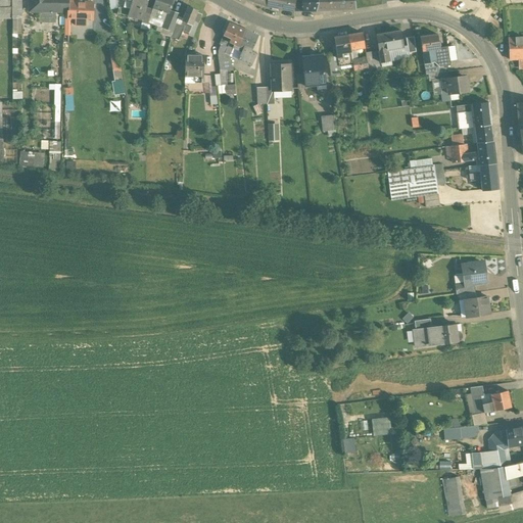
[(0,0),(0,17),(12,17),(11,0),(0,0)]
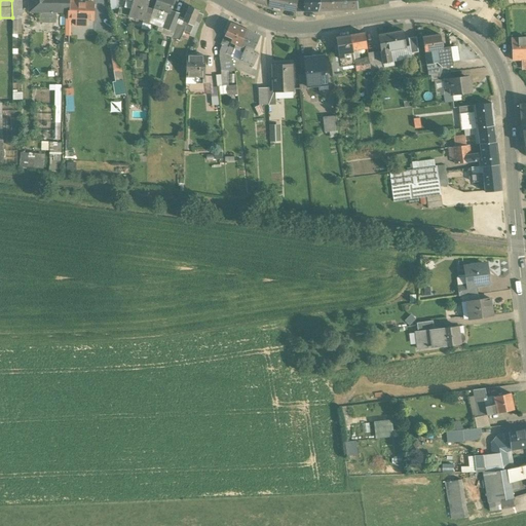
[(23,0),(11,0),(12,17),(24,17),(23,0)]
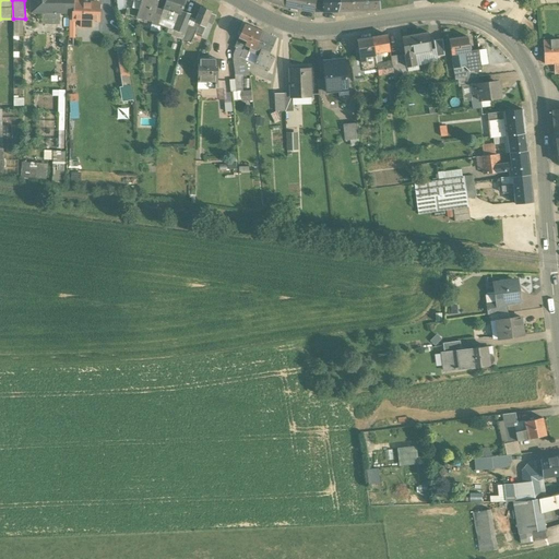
[(37,0),(30,0),(31,13),(66,13),(67,8),(74,8),(73,0),(55,0),(55,3),(37,3),(37,0)]
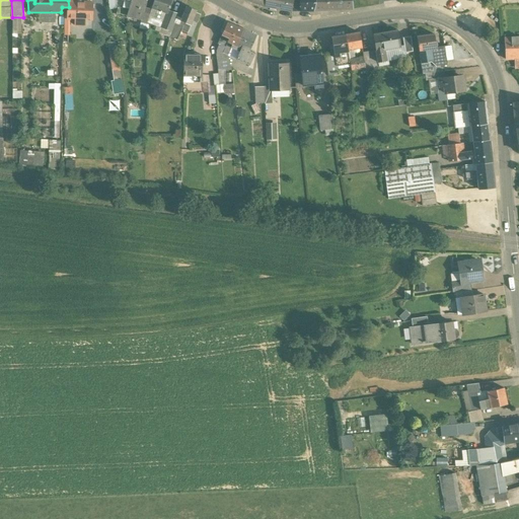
[(77,0),(68,0),(69,7),(68,12),(68,19),(75,19),(75,26),(85,26),(85,20),(92,20),(92,3),(77,3),(77,0)]
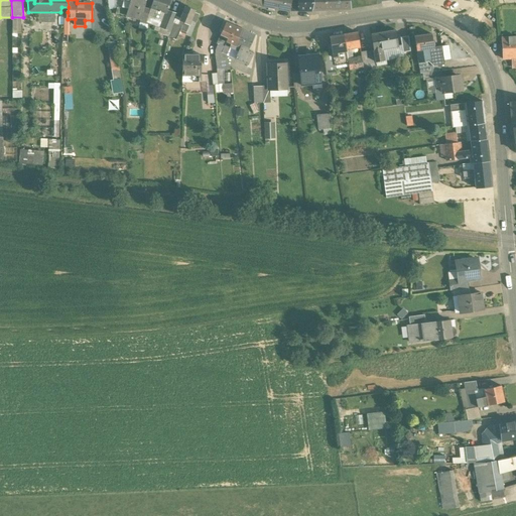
[(115,0),(107,0),(109,8),(117,7),(115,0)]
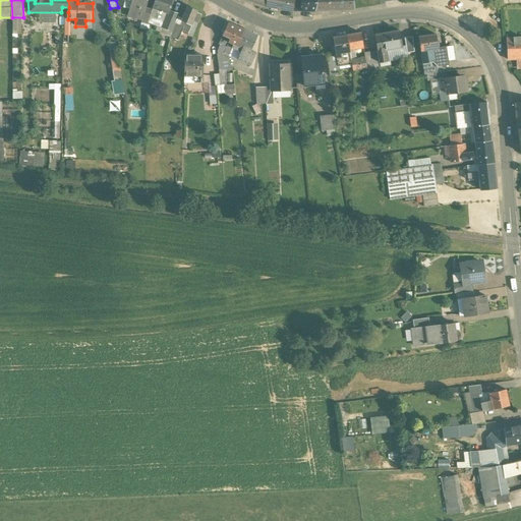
[(131,2),(125,0),(123,8),(129,10),(131,2)]
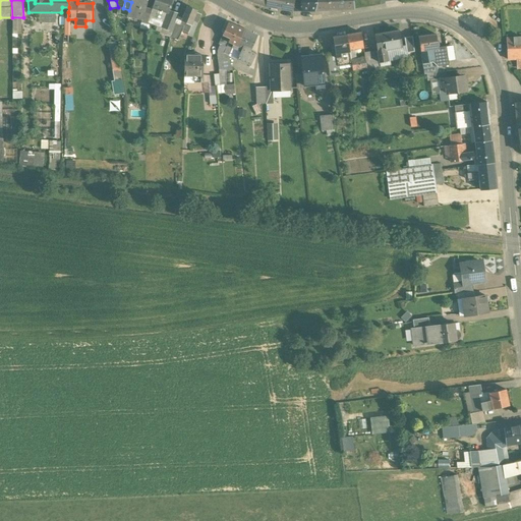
[(172,0),(154,0),(154,1),(152,8),(168,13),(170,6),(172,0)]
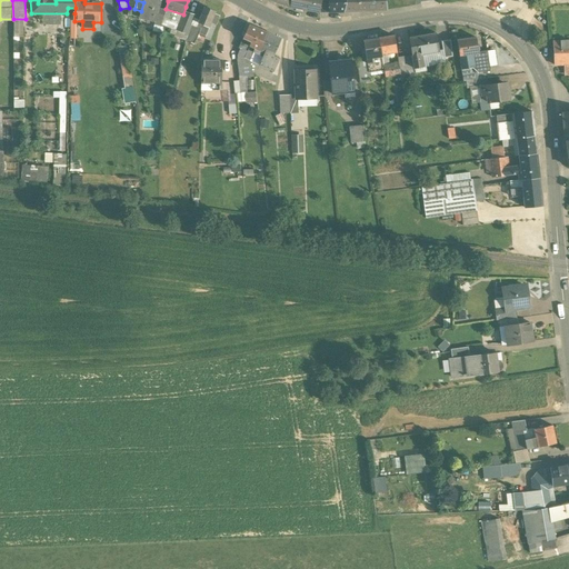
[(290,0),(289,8),(318,15),(320,0),(318,0),(318,2),(317,10),(307,9),(308,1),(308,0),(290,0)]
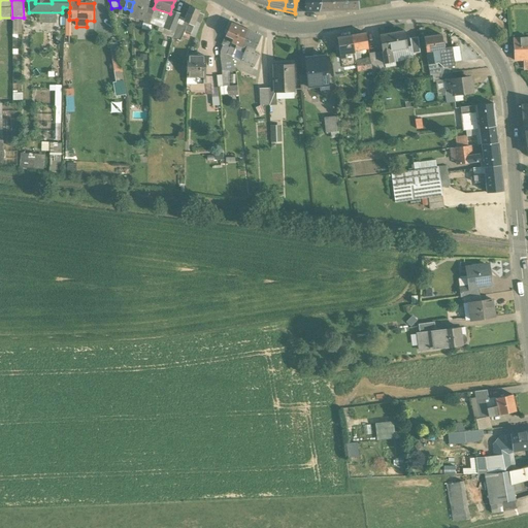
[(304,0),(297,0),(295,13),(295,19),(305,18),(305,11),(304,0)]
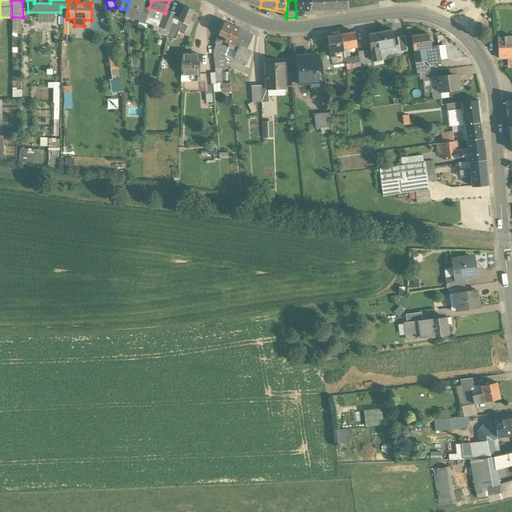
[(295,0),(296,11),(310,11),(311,0),(295,0)]
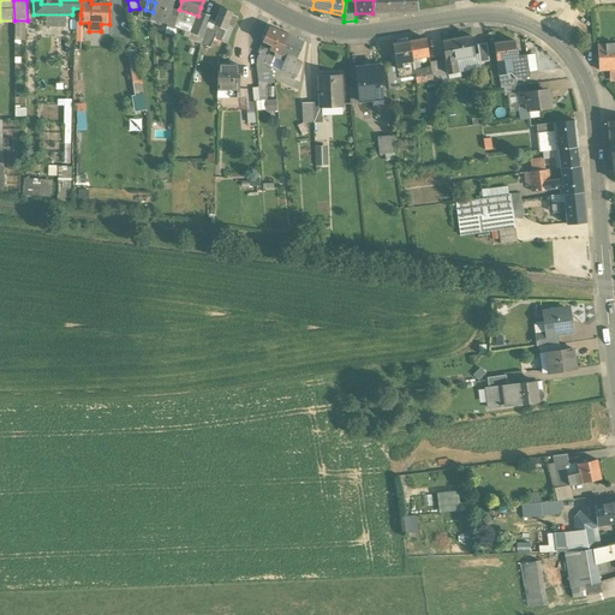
[(394,0),(374,0),(372,13),(395,12),(394,0)]
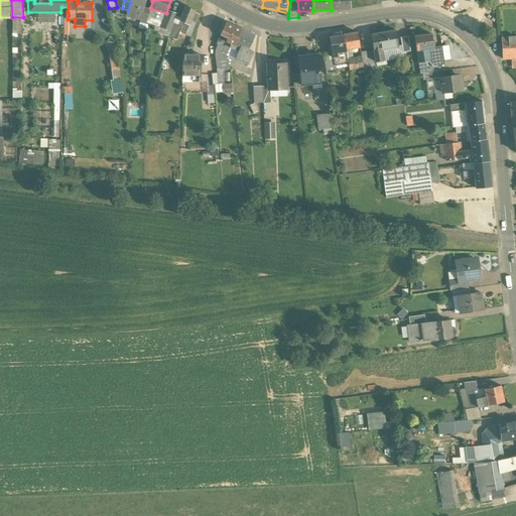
[(331,0),(332,10),(351,9),(349,0),(331,0)]
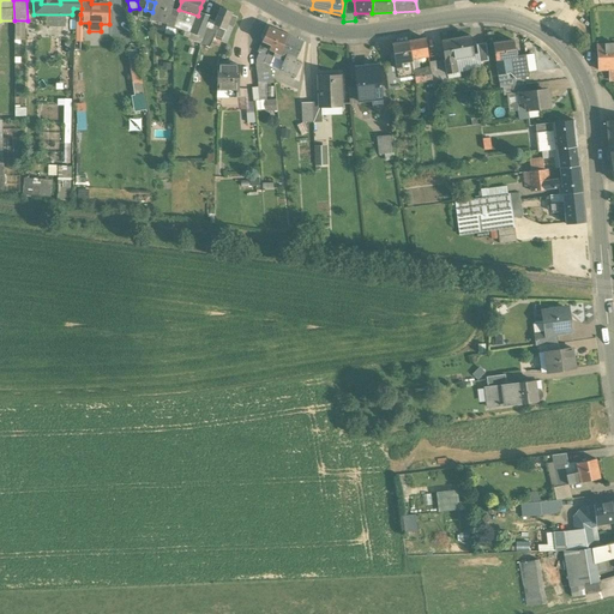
[(343,2),(332,1),(331,10),(342,11),(343,2)]
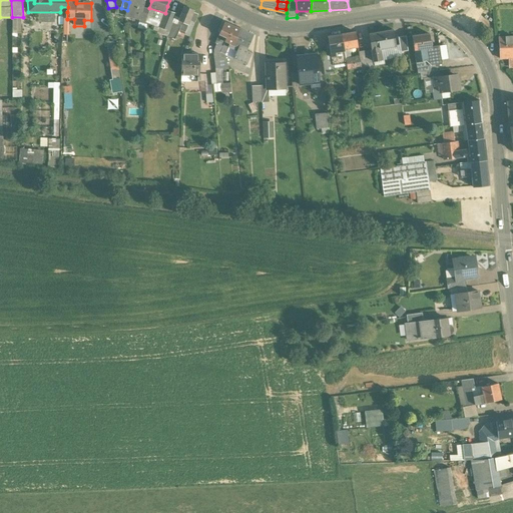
[(143,6),(129,2),(127,10),(125,15),(139,19),(139,20),(142,9),(143,6)]
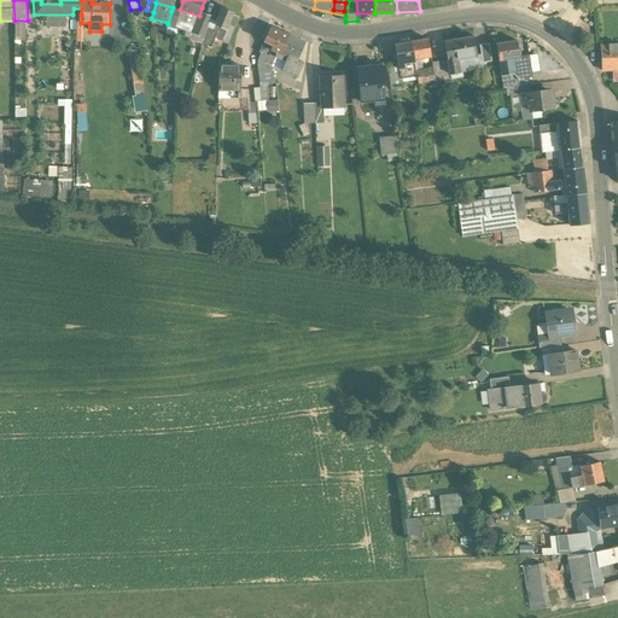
[(199,16),(196,23),(199,24),(198,27),(207,30),(208,29),(214,12),(202,7),(199,16)]
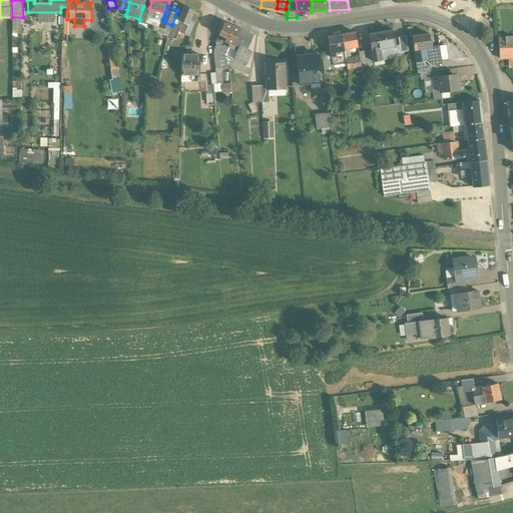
[(194,11),(183,6),(178,20),(178,21),(188,25),(189,21),(192,13),(193,12),(194,11)]
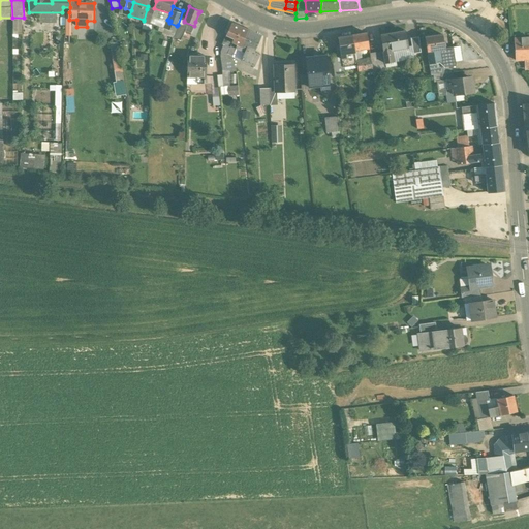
[(125,8),(120,7),(118,14),(129,17),(129,16),(131,10),(125,8)]
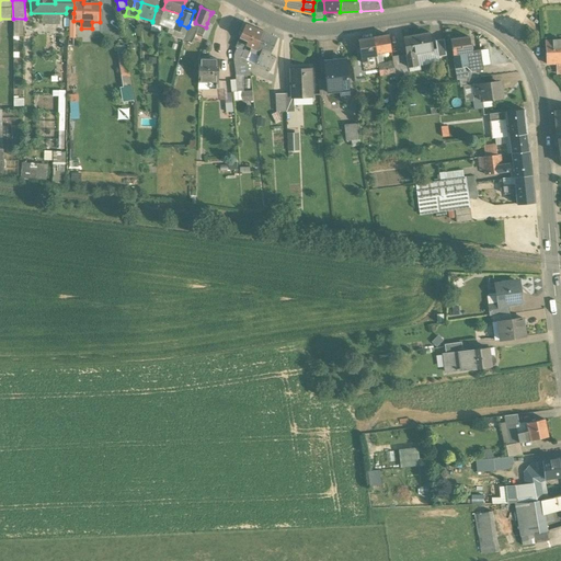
[(162,12),(156,10),(152,22),(152,21),(151,23),(158,25),(160,18),(162,12)]
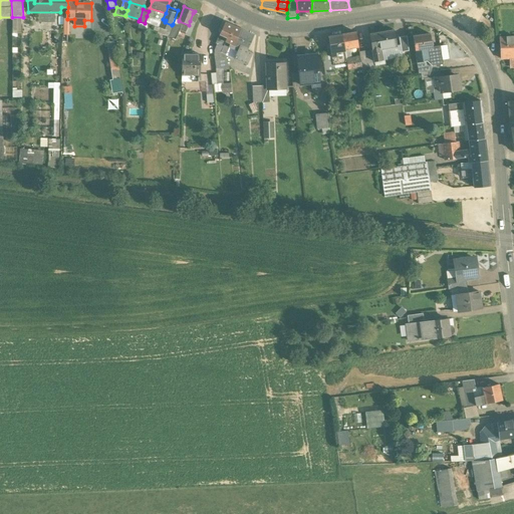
[(199,14),(194,12),(193,13),(190,21),(195,23),(199,14)]
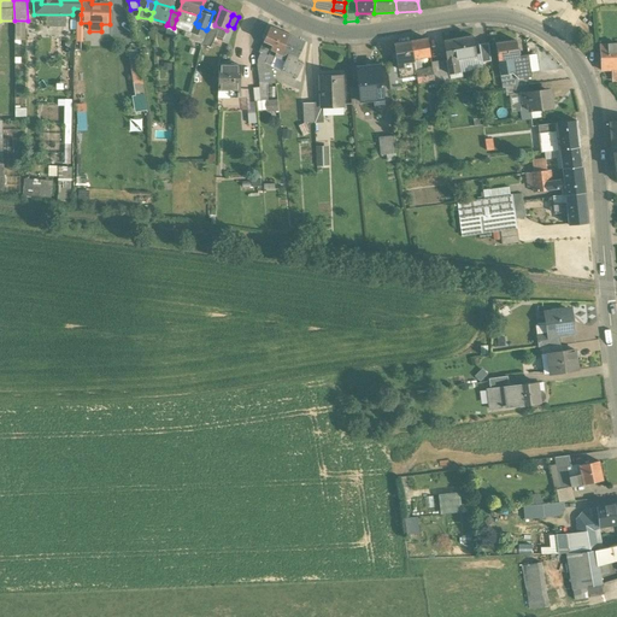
[(194,27),(176,19),(174,28),(201,39),(206,30),(198,27),(199,24),(195,23),(194,27)]
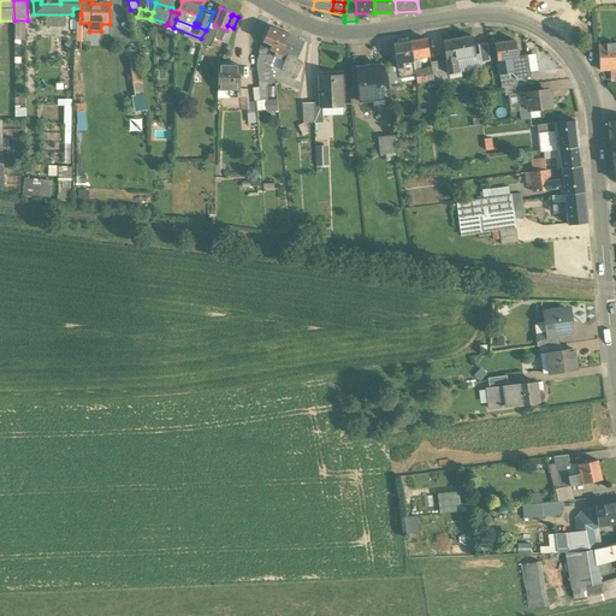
[(289,36),(268,28),(264,42),(272,46),(271,51),(277,53),(280,54),(289,36)]
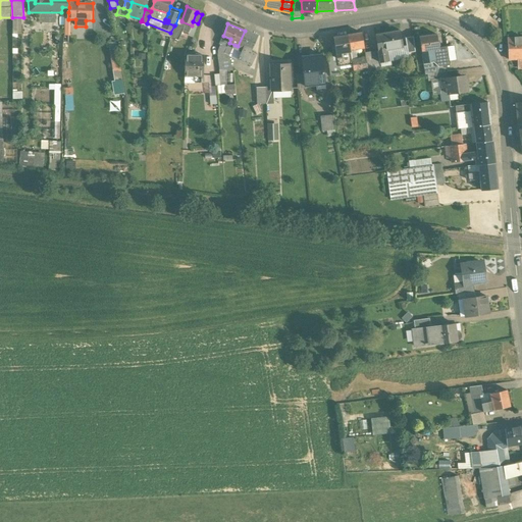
[(180,24),(179,25),(178,28),(178,30),(189,34),(190,30),(180,25),(181,24),(180,24)]
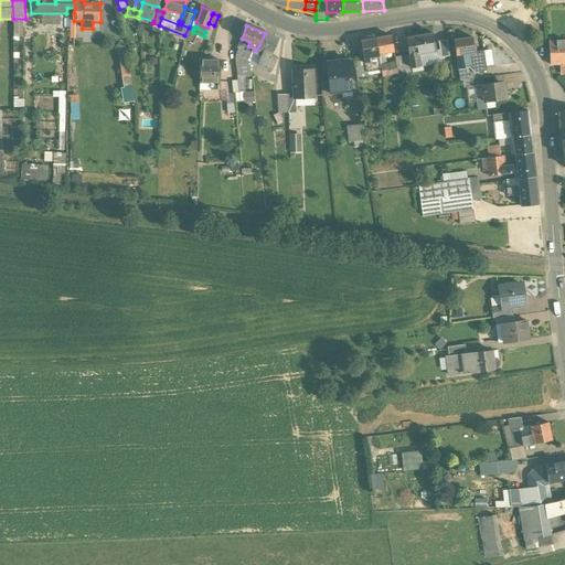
[(279,39),(265,33),(257,50),(257,51),(263,53),(272,56),(272,55),(279,39)]
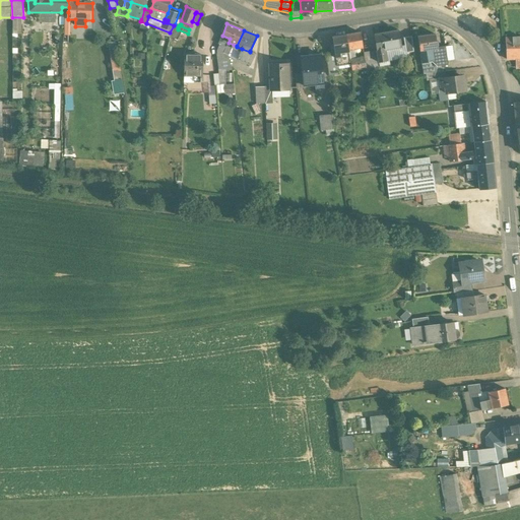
[(398,30),(374,36),(376,50),(377,52),(384,50),(391,49),(398,48),(401,47),(398,30)]
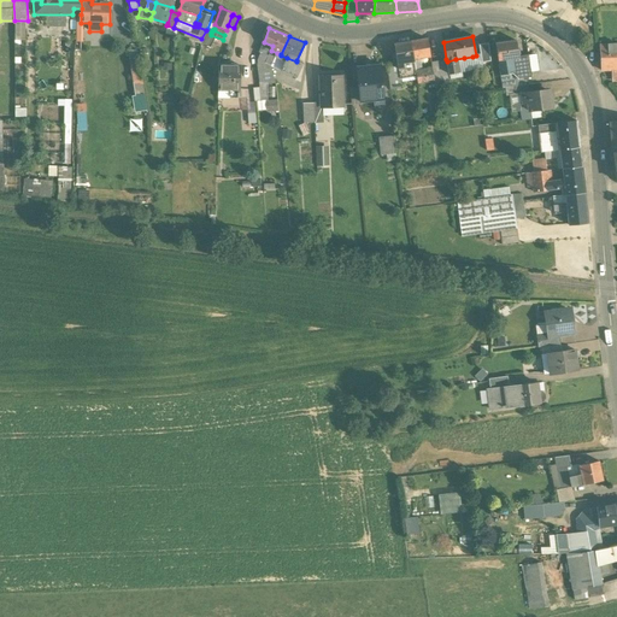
[(427,40),(410,42),(413,59),(422,58),(430,57),(427,40)]
